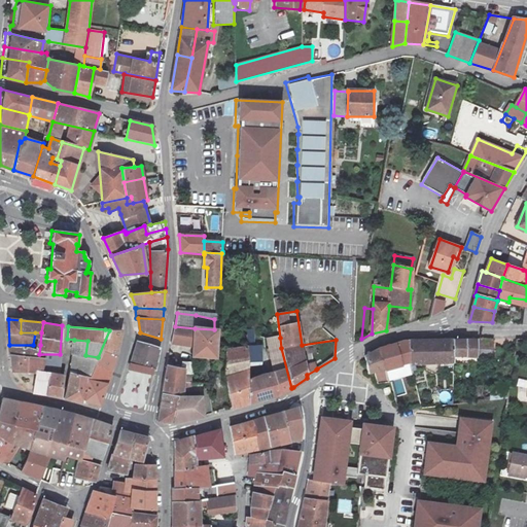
[(172,343),(194,347),(195,328),(175,326),(172,343)]
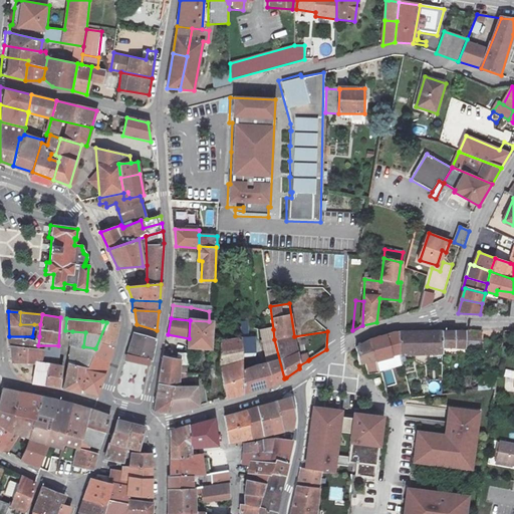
[(190,320),(189,338),(188,346),(211,348),(213,322),(209,321),(190,320)]
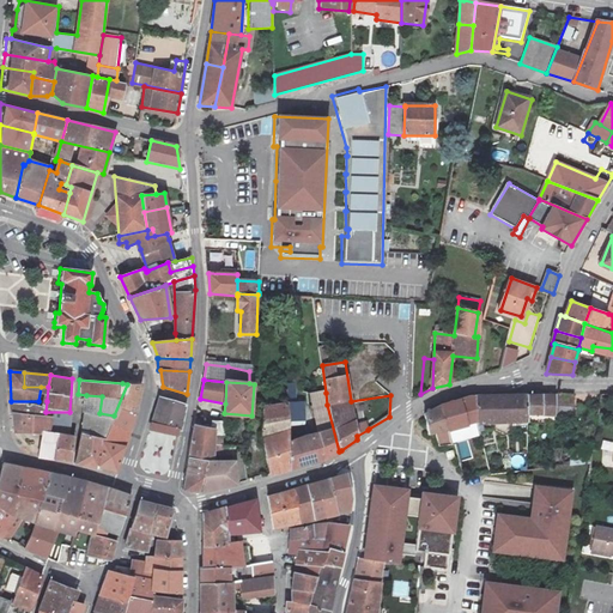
[(85,412),(82,435),(103,439),(109,424),(129,431),(132,425),(134,417),(143,384),(127,384),(114,416),(99,413),(85,412)]
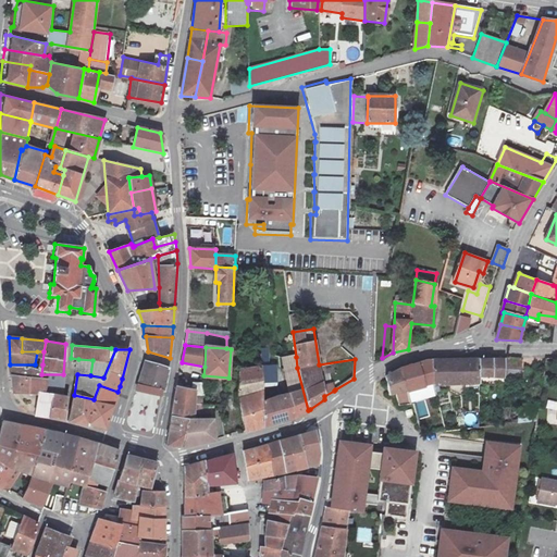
[(509,358),(510,376),(523,375),(521,358),(509,358)]
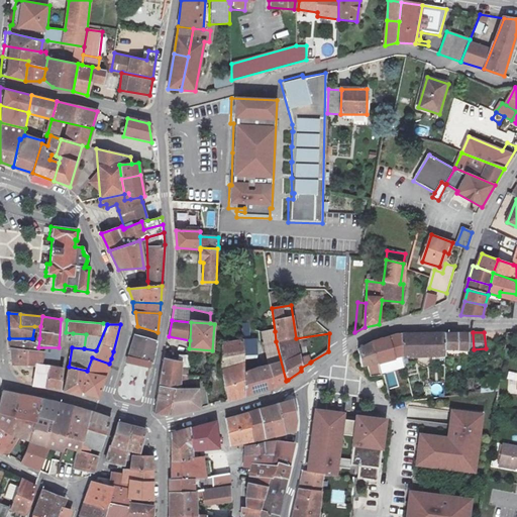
[(72,347),(84,348),(86,334),(73,333),(72,347)]
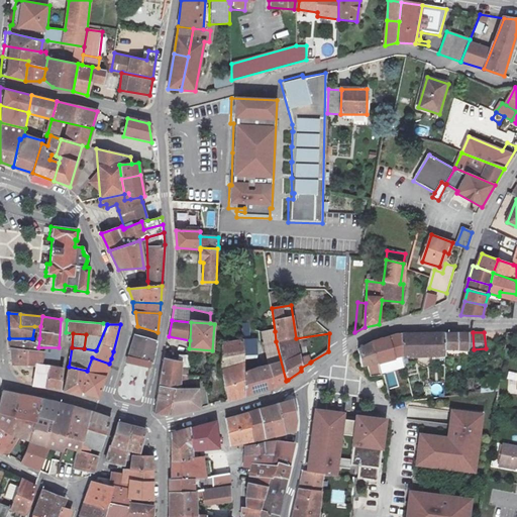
[(338,343),(329,333),(328,351),(329,351),(338,343)]
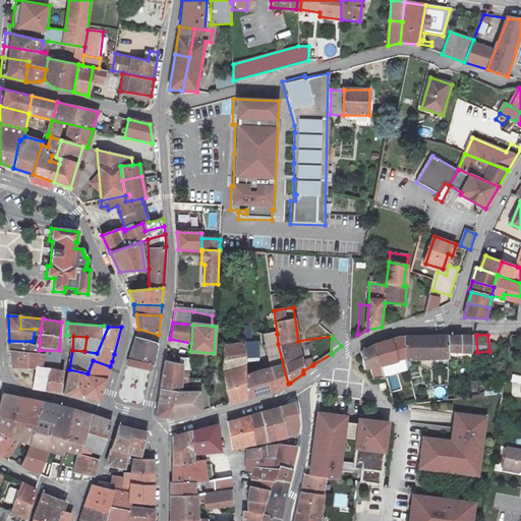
[(448,337),(448,351),(471,352),(472,336),(448,337)]
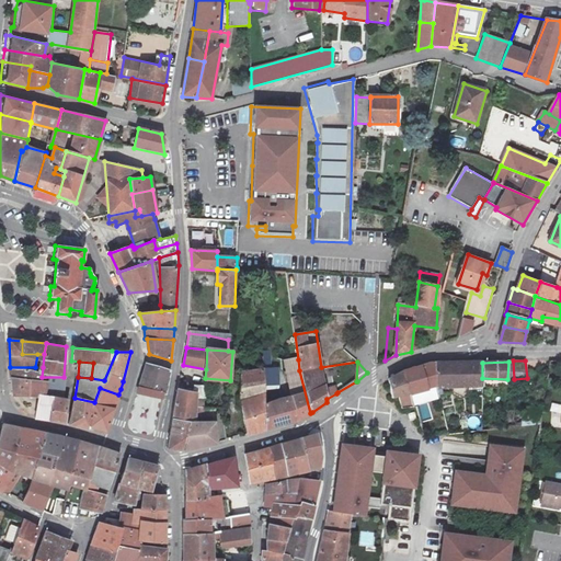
[(404,371),(412,392),(436,387),(438,387),(435,376),(436,363),(430,363),(404,371)]
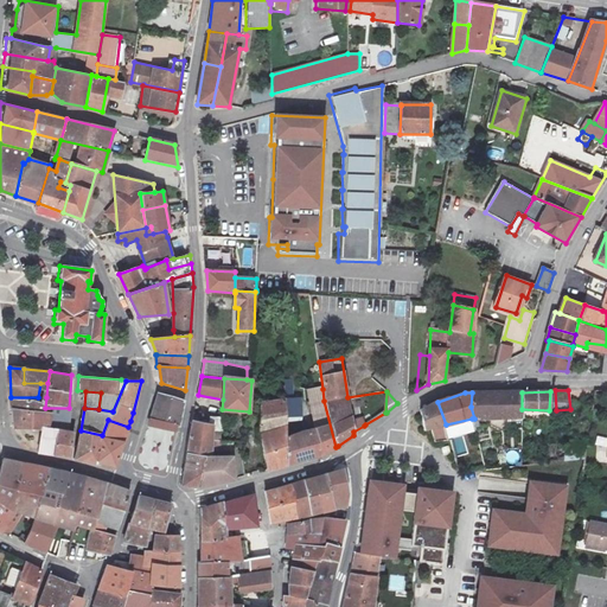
[(471,407),(474,419),(480,417),(522,415),(522,409),(522,393),(472,393),(471,407)]
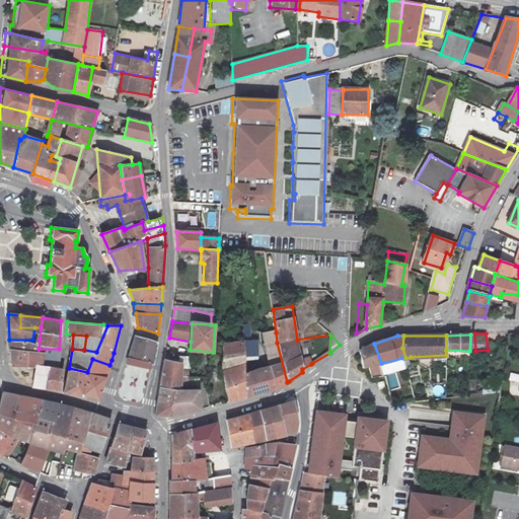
[(133,348),(154,356),(156,344),(136,338),(133,348)]
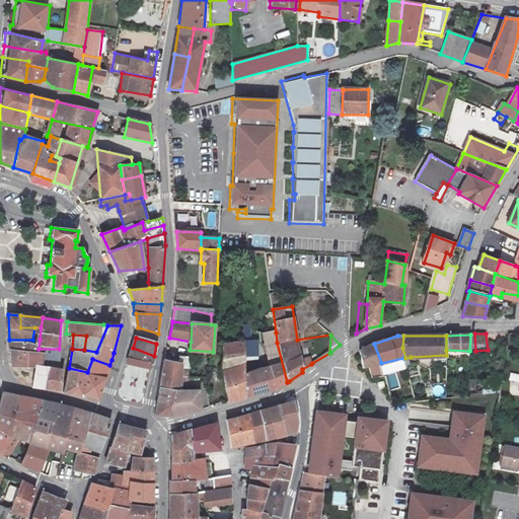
[(10,351),(12,351),(39,350),(39,349),(40,340),(32,340),(9,340),(10,351)]
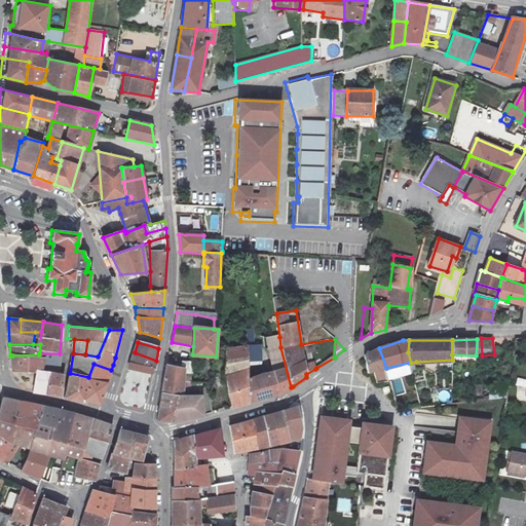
[(250,345),(250,361),(263,361),(263,345),(250,345)]
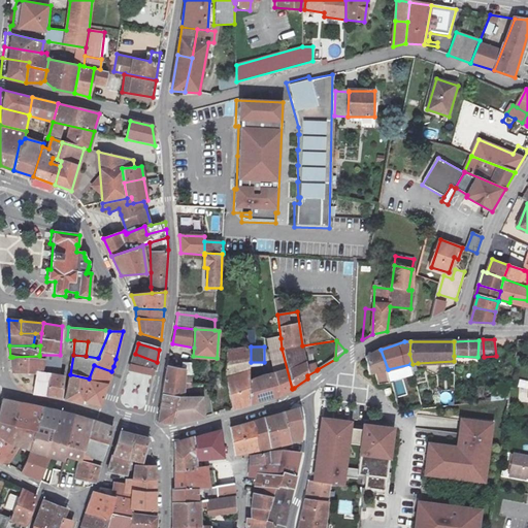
[(250,389),(250,380),(249,348),(228,350),(227,374),(230,394),(250,389)]
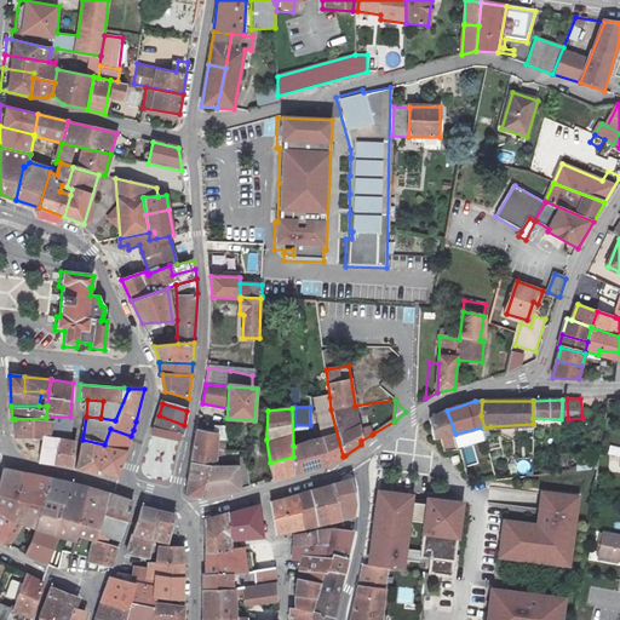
[(328,465),(343,457),(331,409),(322,411),(317,411),(323,440),(315,441),(317,468),(328,465)]
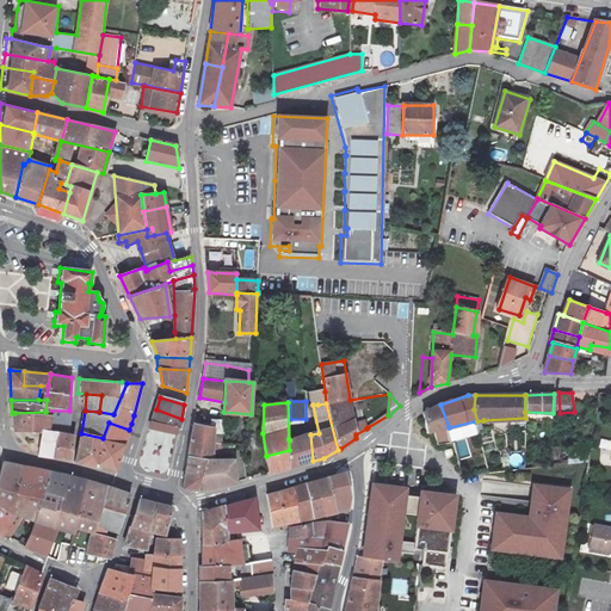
[(427,432),(449,427),(440,405),(424,413),(425,419),(427,432)]
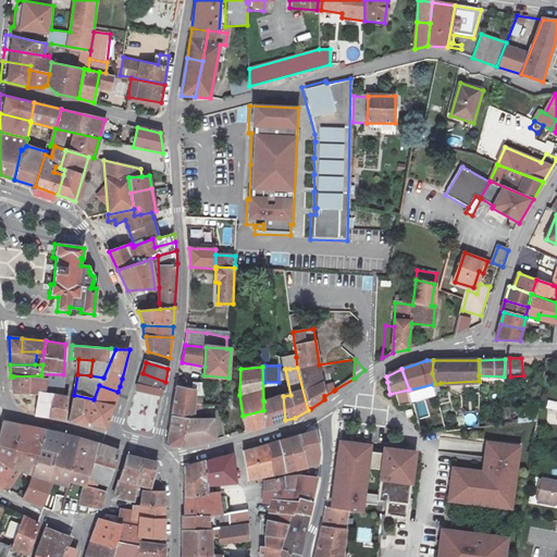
[(41,374),(41,375),(39,394),(53,395),(63,396),(66,373),(63,374),(41,374)]
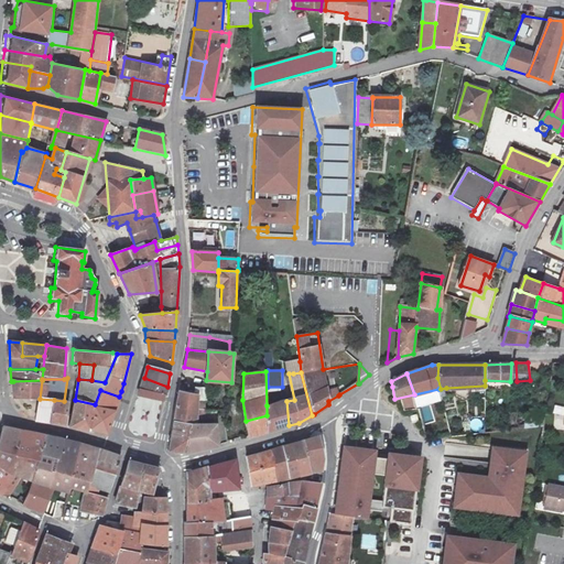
[(144,378),(141,389),(163,397),(165,397),(167,387),(144,378)]
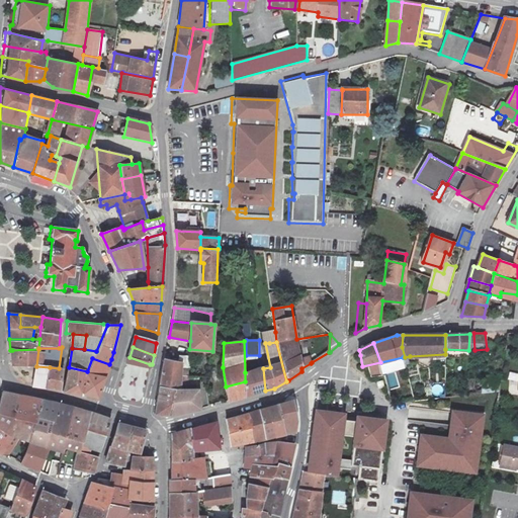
[(36,366),(38,349),(12,350),(13,364),(36,366)]
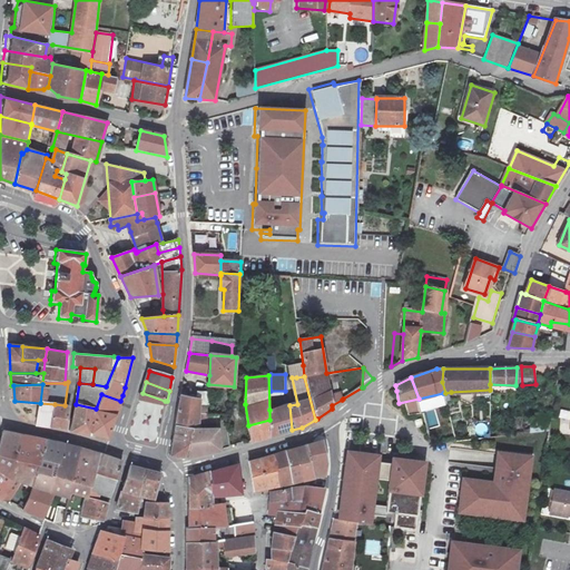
[(200,429),(200,421),(199,412),(208,412),(208,404),(210,404),(209,392),(199,391),(198,400),(187,397),(188,391),(183,390),(170,455),(186,457),(192,429),(200,429)]
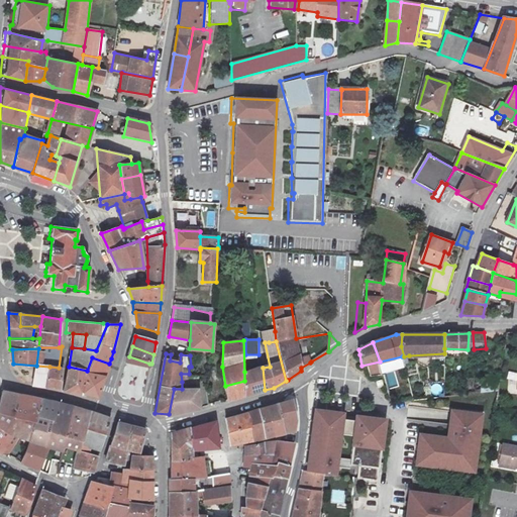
[(105,377),(109,364),(92,357),(87,371),(105,377)]
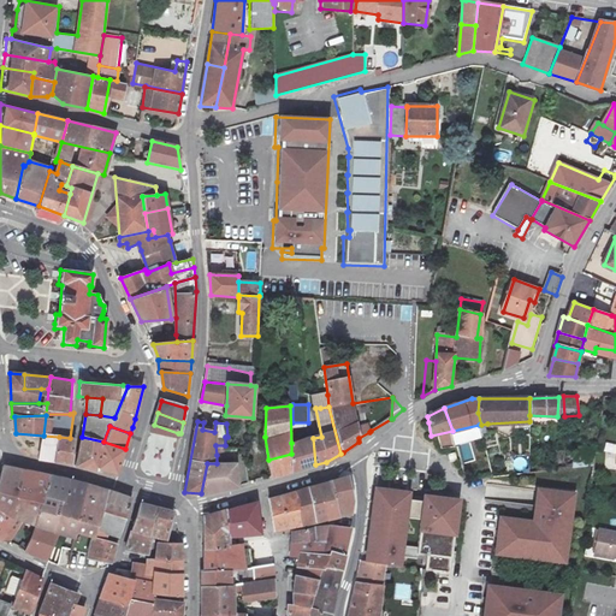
[(59,437),(43,436),(40,458),(55,461),(59,437)]
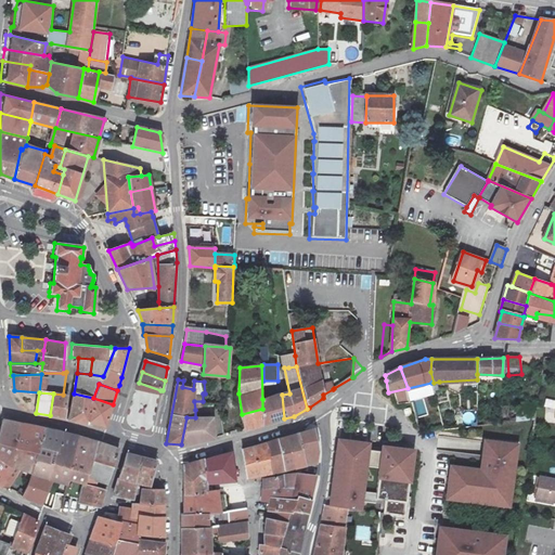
[(53,394),(50,415),(65,417),(67,396),(63,395),(53,394)]
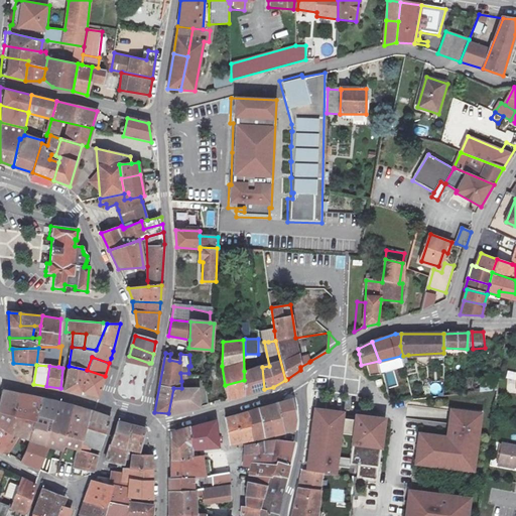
[(84,394),(84,392),(87,370),(69,366),(63,390),(84,394)]
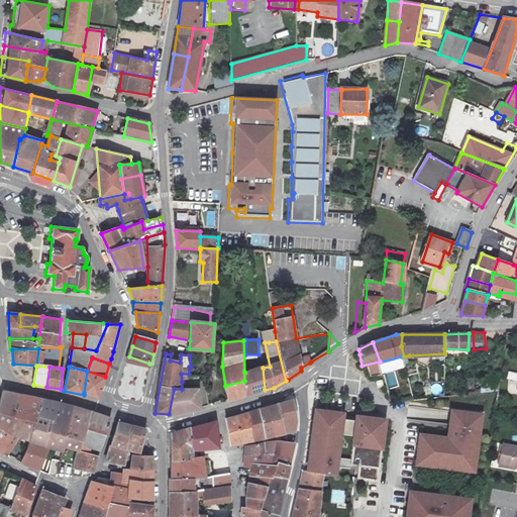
[(263,368),(244,372),(244,381),(245,395),(265,390),(263,368)]
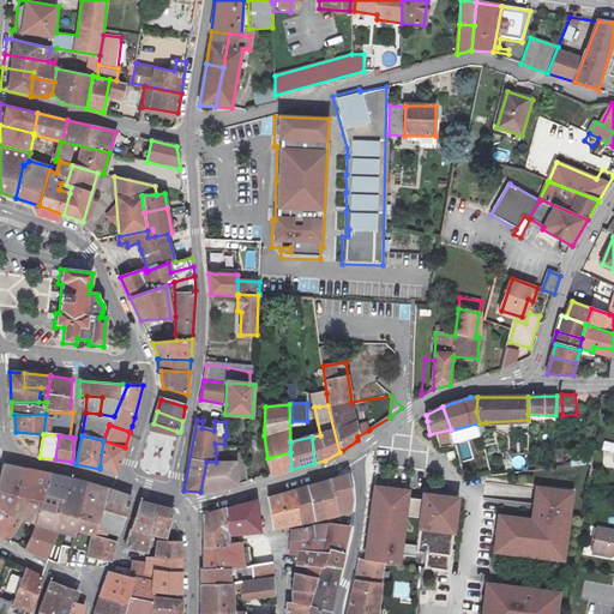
[(103,440),(100,467),(116,471),(125,447),(103,440)]
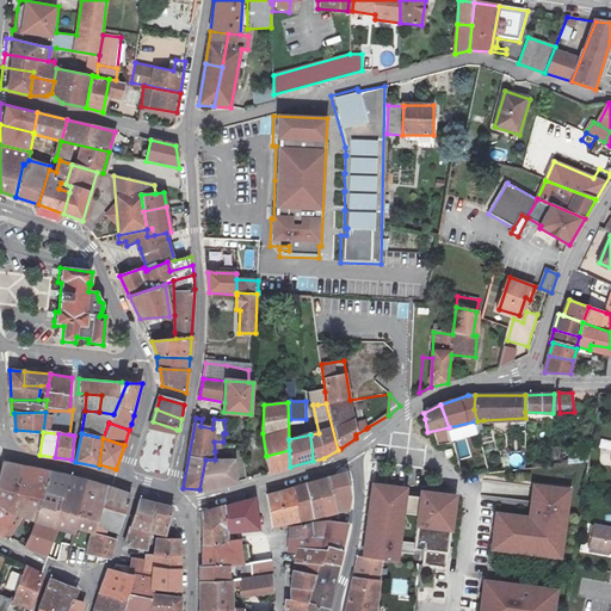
[(289,450),(266,456),(270,473),(290,467),(289,450)]
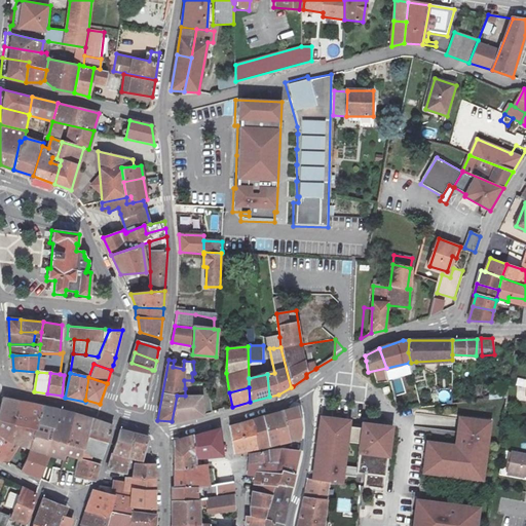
[(488,387),(487,400),(508,398),(509,388),(488,387)]
